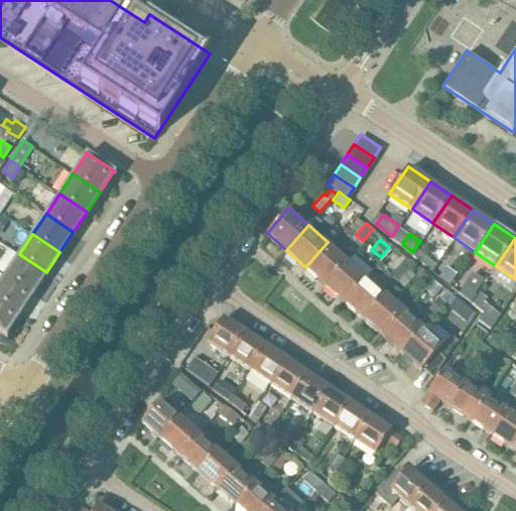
[(325,283),(347,259),(328,242),(305,267),(325,283)]
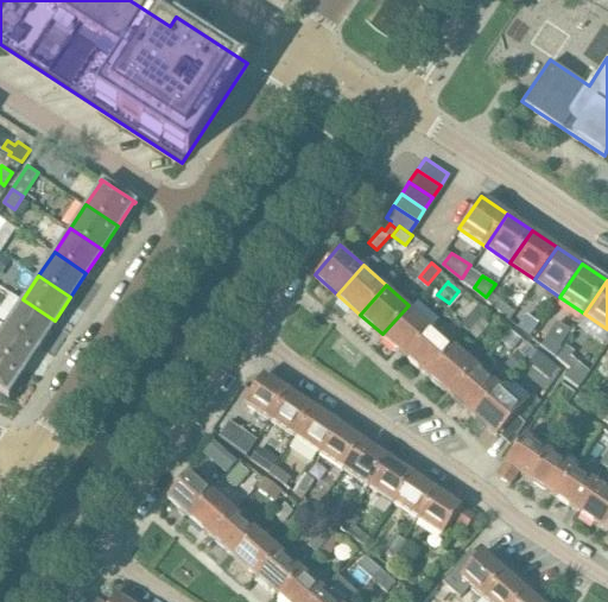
[(492,291),(486,298),(501,311),(507,303),(492,291)]
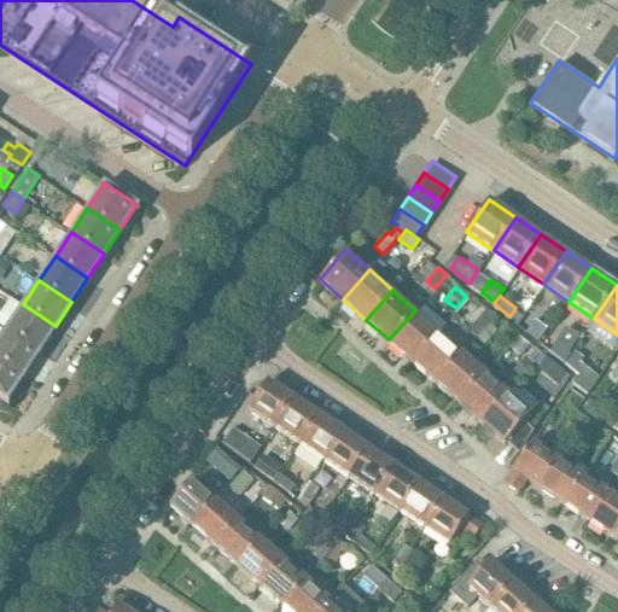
[(415,310),(389,339),(412,360),(438,330),(445,321),(424,303),(417,312),(415,310)]
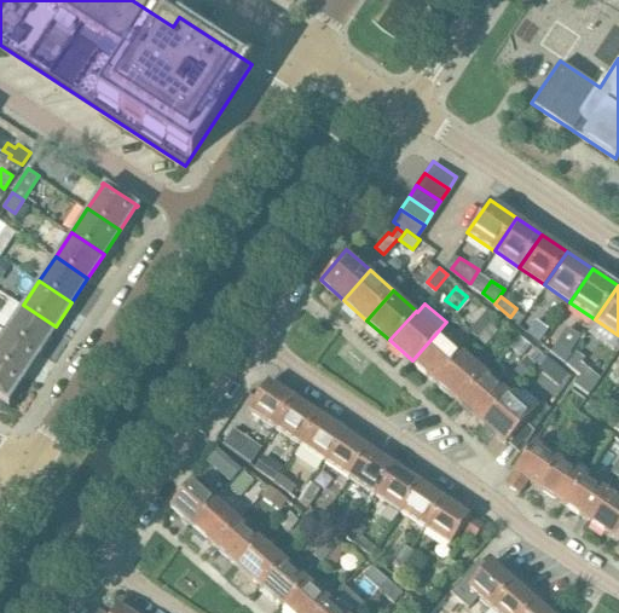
[(7,329),(39,351),(56,327),(23,305),(7,329)]
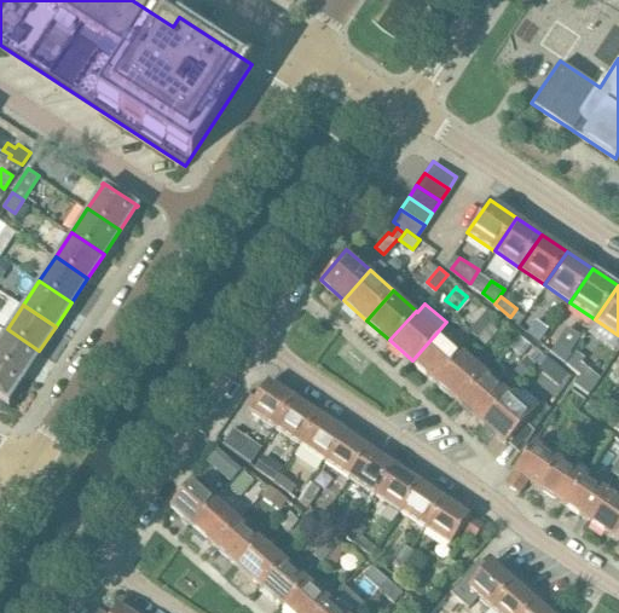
[(481,314),(480,313),(467,328),(476,335),(489,321),(490,322),(496,314),(487,307),(481,314)]
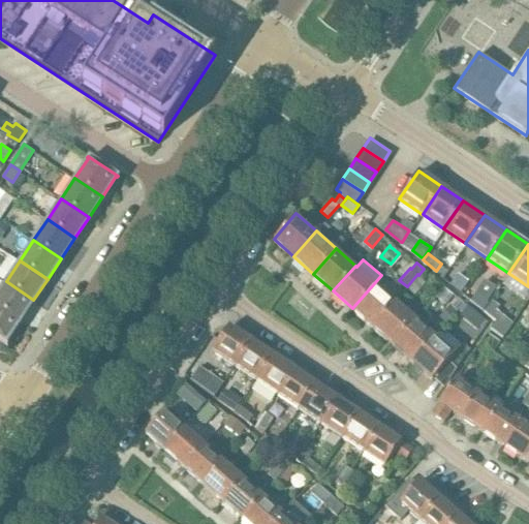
[(458,271),(450,282),(461,289),(468,278),(458,271)]
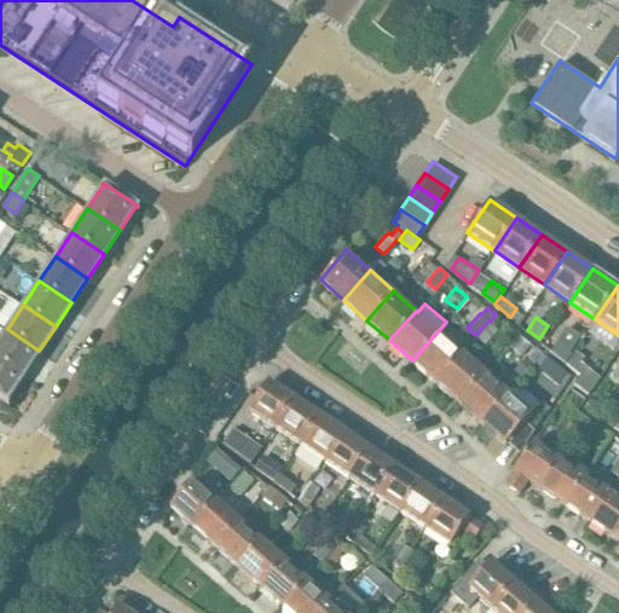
[(489,321),(476,335),(485,342),(497,328),(490,322),(489,321)]
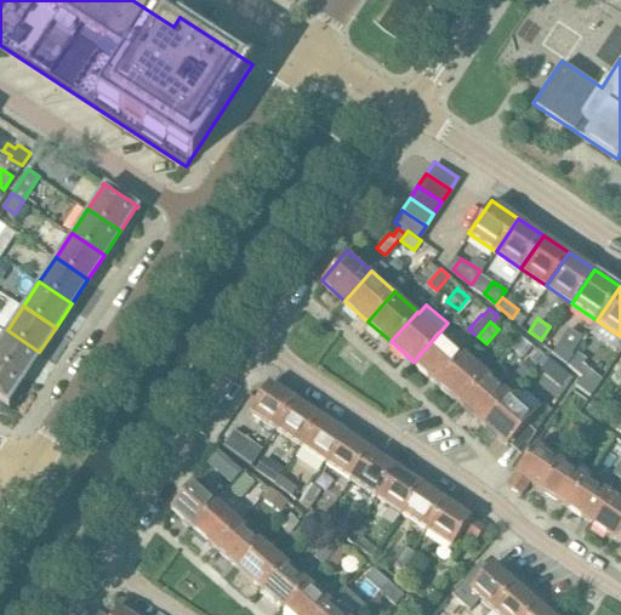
[(569,325),(552,351),(567,363),(573,353),(571,352),(582,335),(569,325)]
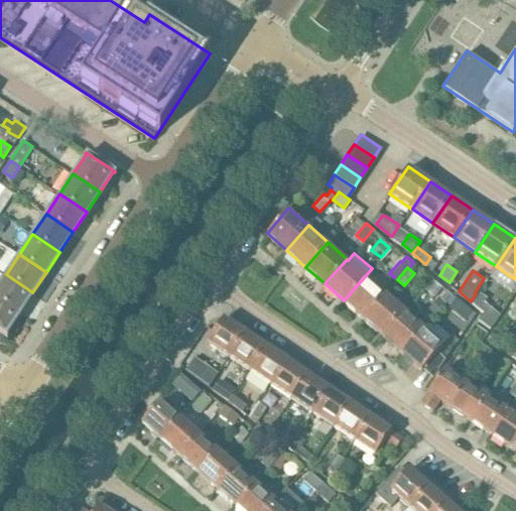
[(0,282),(0,298),(19,312),(32,292),(6,274),(0,282)]
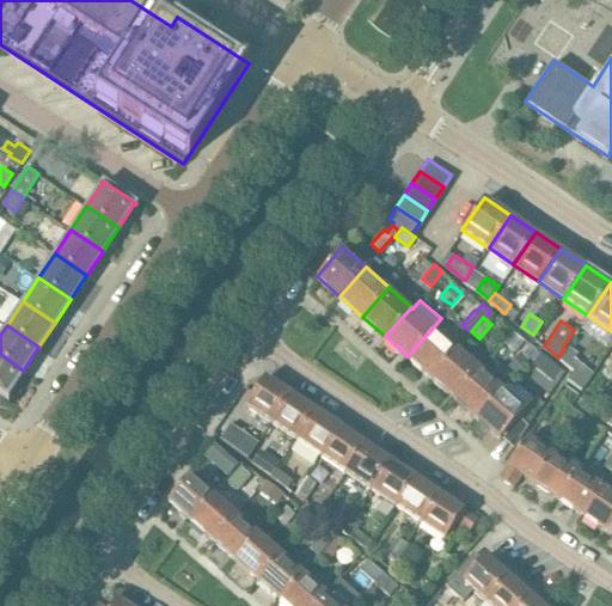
[(430,377),(457,347),(434,326),(408,356),(430,377)]
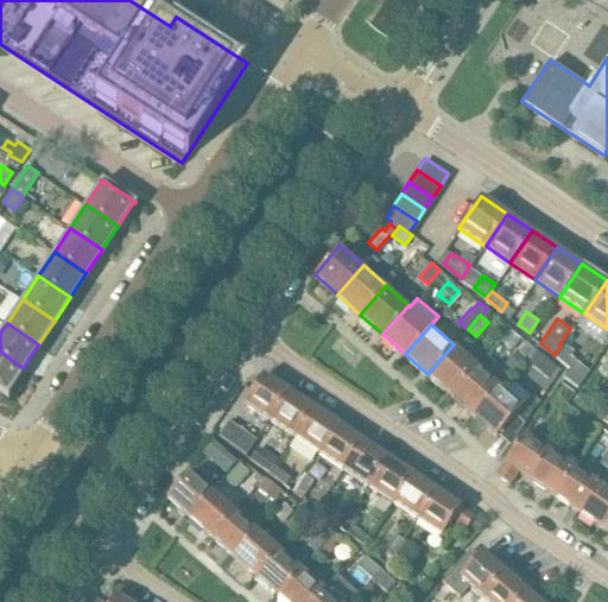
[(450,394),(476,365),(454,344),(428,374),(450,394)]
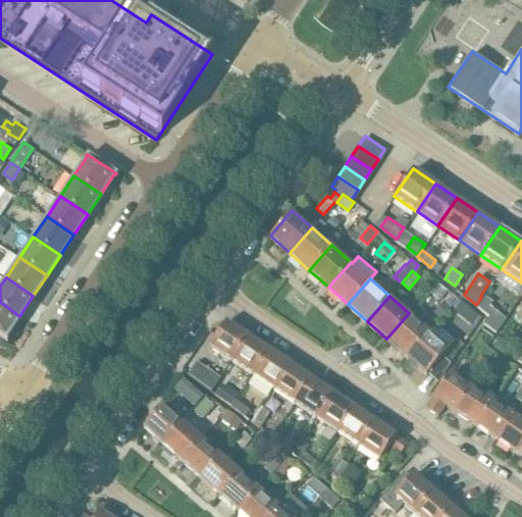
[(481,315),(458,297),(453,303),(456,306),(454,308),(471,322),(474,319),(477,321),(481,315)]
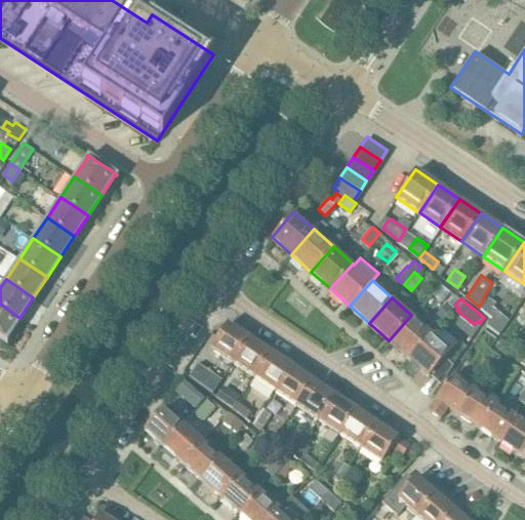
[(447,300),(436,313),(443,319),(453,307),(454,306),(447,300)]
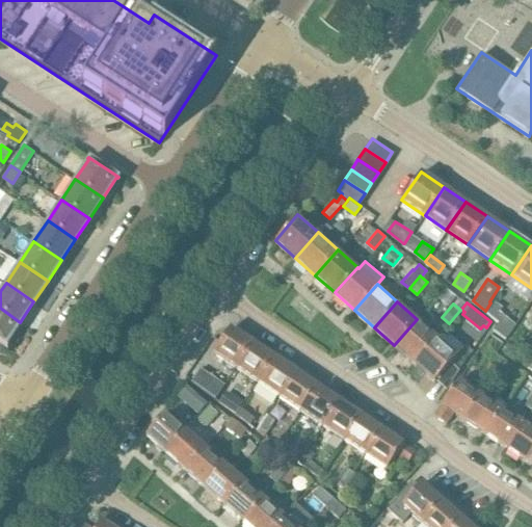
[(491,305),(485,311),(498,320),(493,327),(505,337),(510,330),(515,322),(504,314),(499,310),(491,305)]
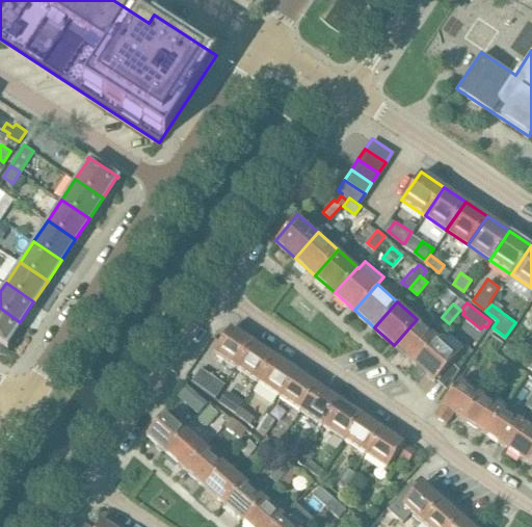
[(20,322),(0,308),(0,339),(6,344),(7,343),(6,342),(20,322)]
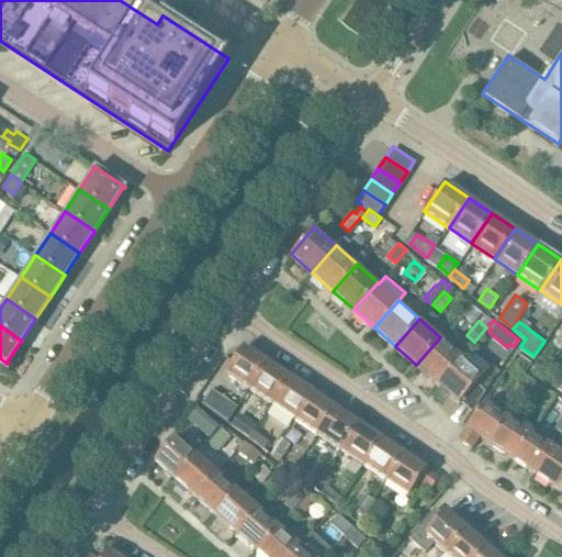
[(438,382),(461,356),(440,337),(416,365),(438,382)]
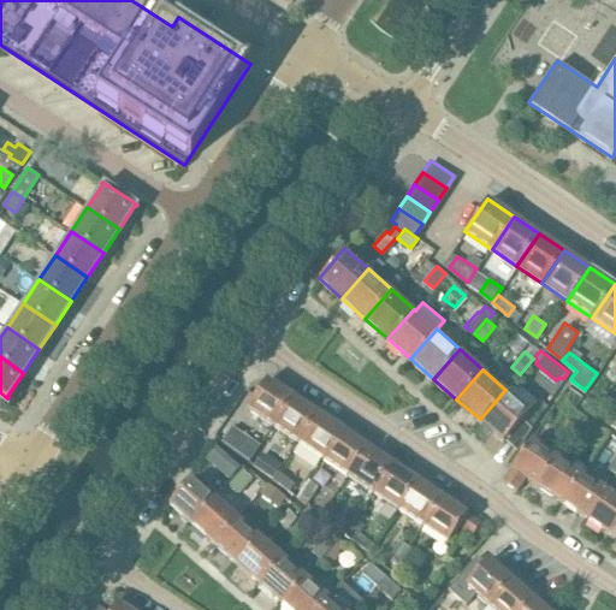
[(272,424),(291,396),(266,378),(247,407),(272,424)]
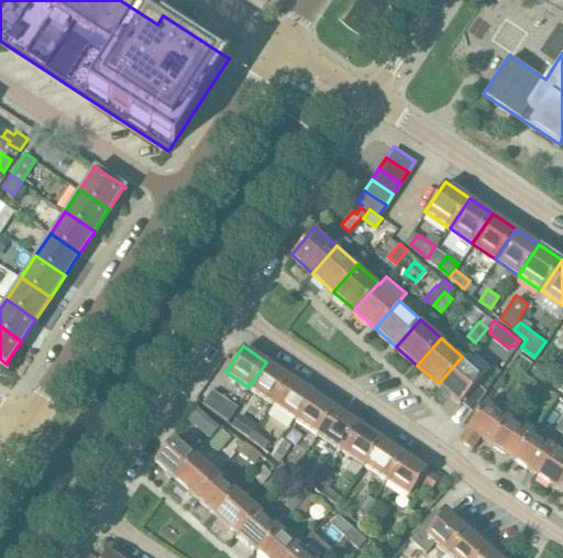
[(462,401),(477,383),(484,390),(490,382),(489,381),(498,371),(490,364),(483,374),(463,357),(462,357),(439,383),(460,403),(462,401)]
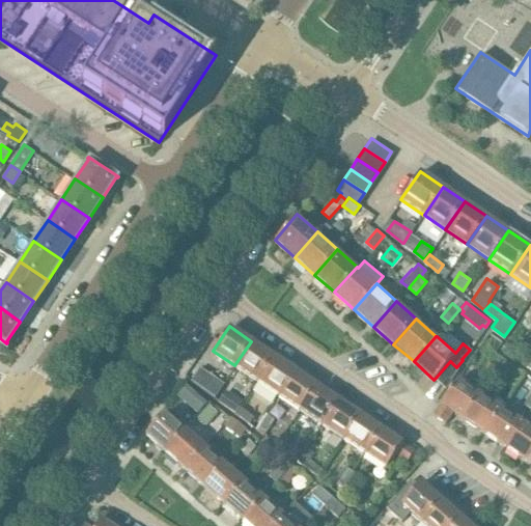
[(256,380),(273,355),(251,341),(234,365),(256,380)]
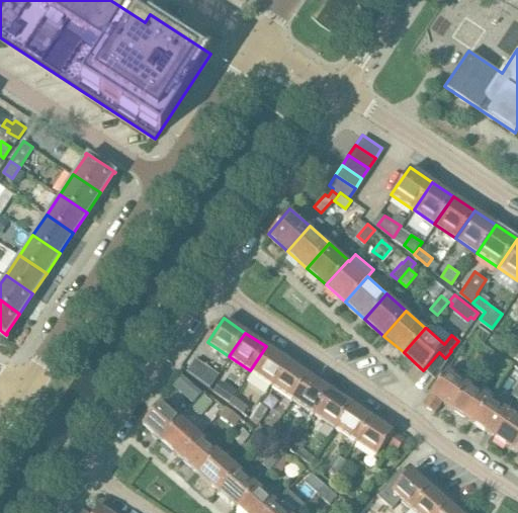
[(513,356),(517,349),(517,348),(496,334),(491,342),(513,356)]
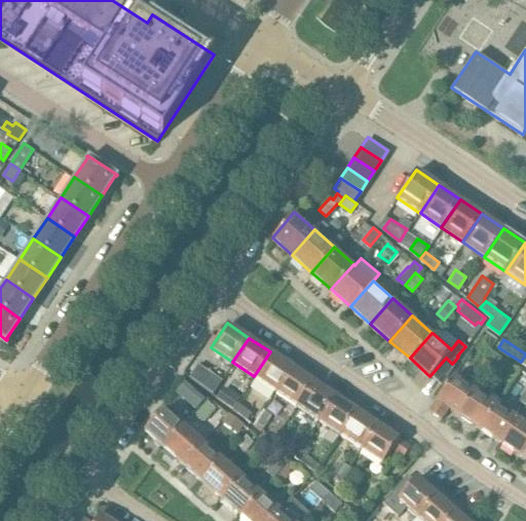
[(270,351),(254,376),(275,391),(291,366),(270,351)]
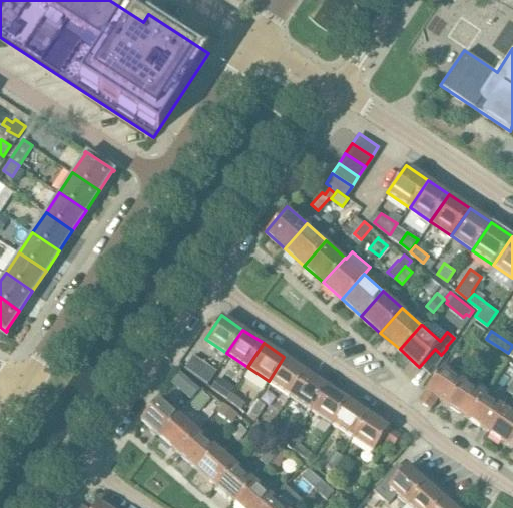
[(487,345),(479,356),(487,362),(495,351),(487,345)]
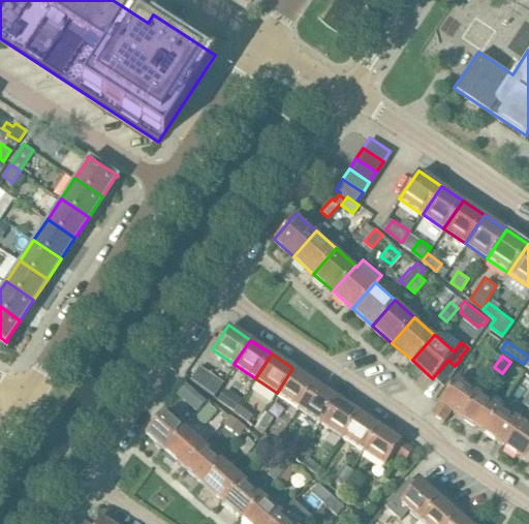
[(486,361),(478,372),(487,377),(494,366),(486,361)]
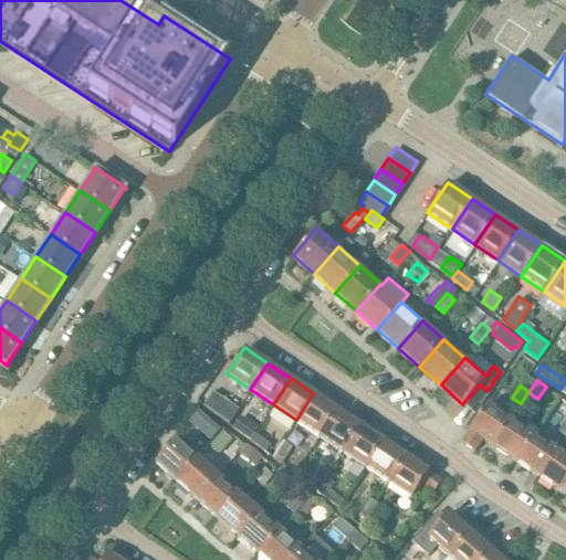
[(212,390),(203,403),(228,422),(239,407),(212,390)]
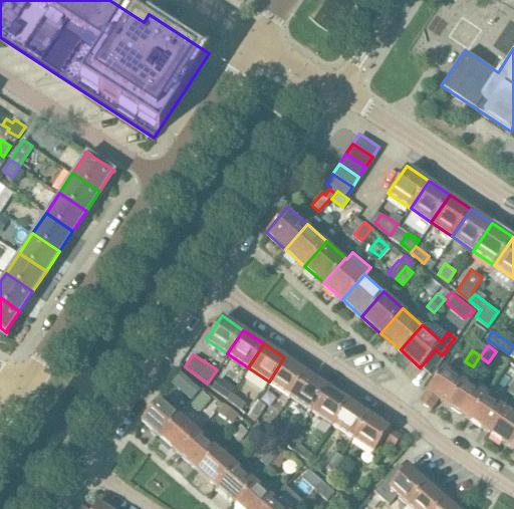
[(290,396),(306,371),(284,357),(269,382),(290,396)]
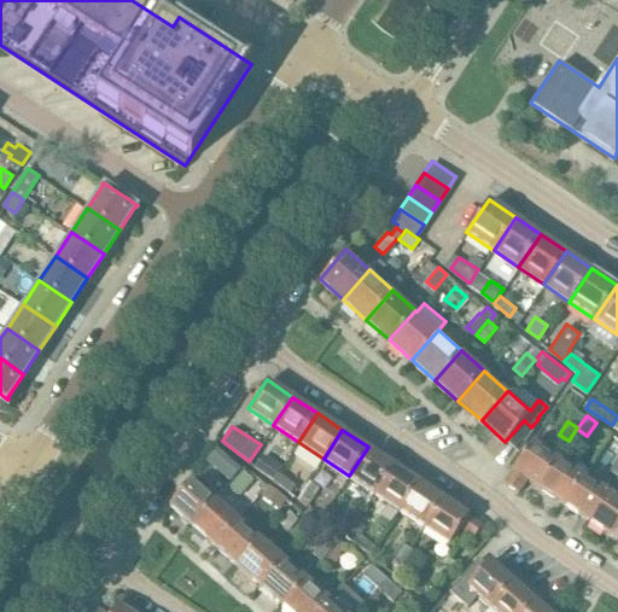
[(532,439),(513,468),(505,482),(518,490),(526,477),(540,485),(559,456),(532,439)]
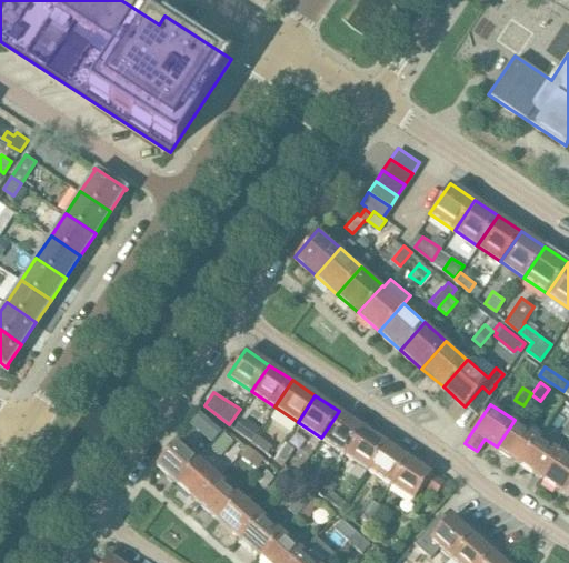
[(199,409),(192,419),(201,425),(208,415),(199,409)]
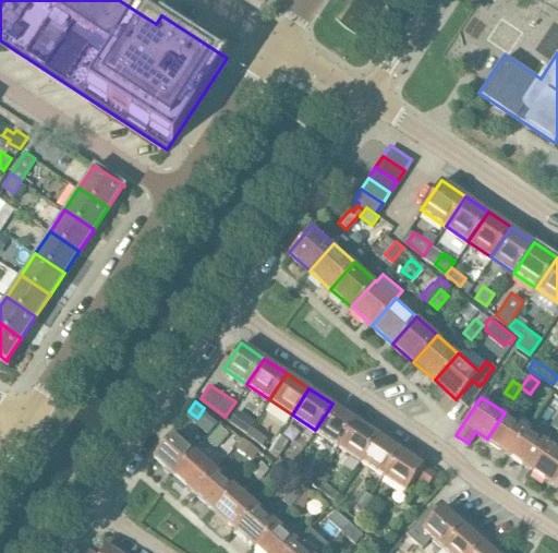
[(337,445),(354,419),(332,404),(315,430),(337,445)]
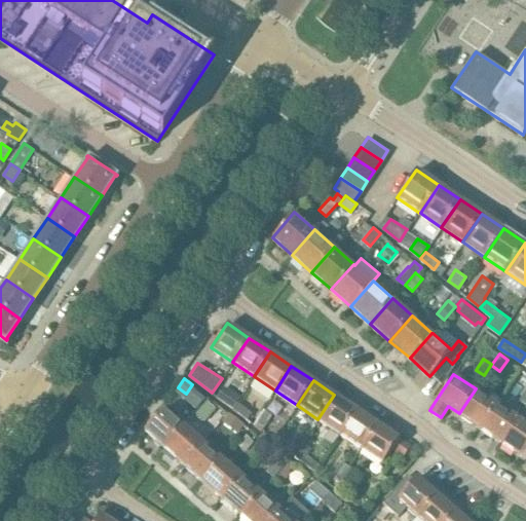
[(480,381),(476,388),(459,413),(480,428),(496,403),(500,396),(480,381)]
